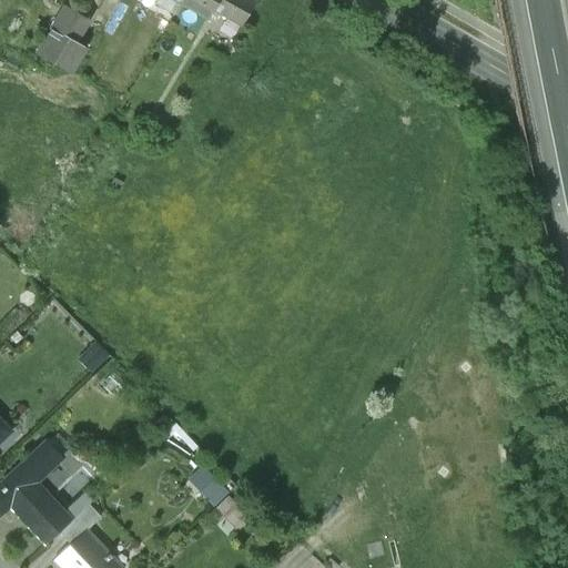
[(206,17),(212,7),(215,0),(178,0),(178,1),(206,17)]
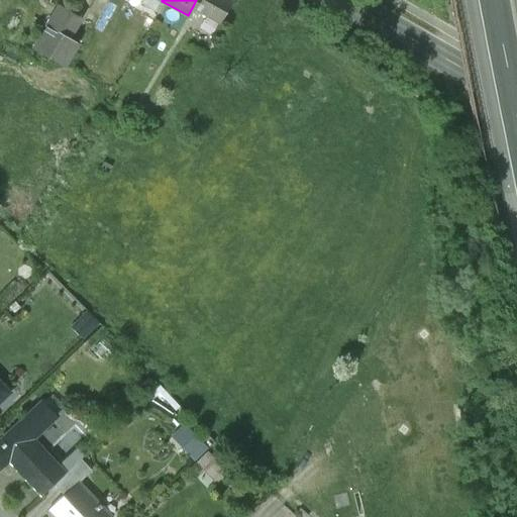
[(229,0),(196,0),(193,6),(218,20),(229,0)]
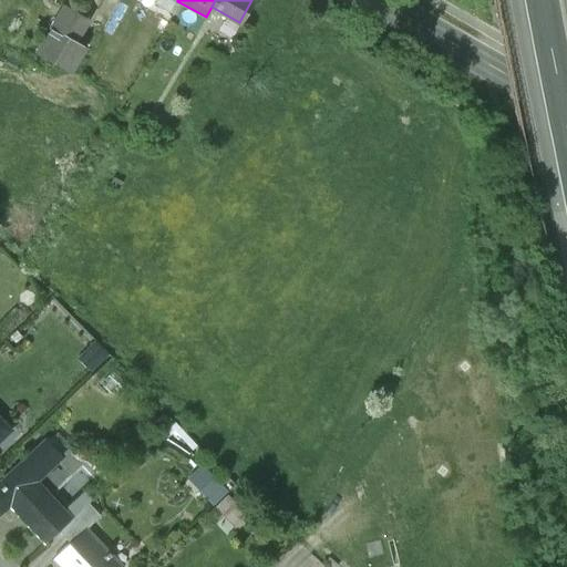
[(62,7),(49,29),(73,43),(86,20),(62,7)]
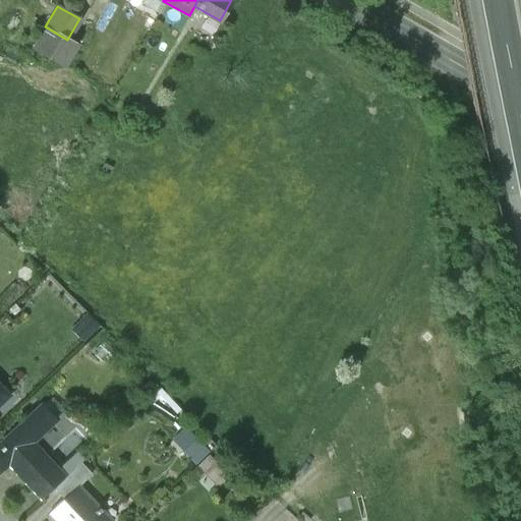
[(88,10),(81,22),(95,29),(100,17),(88,10)]
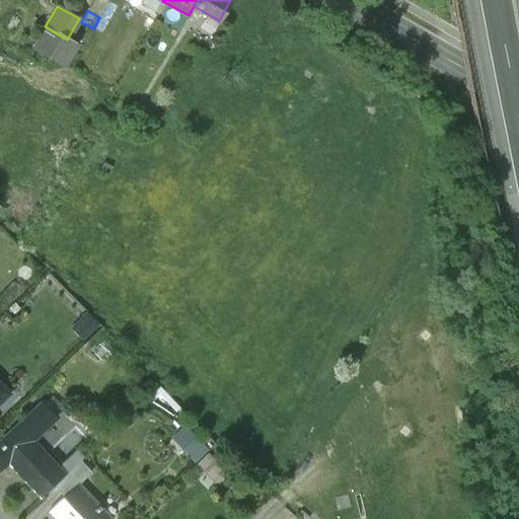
[(75,44),(67,40),(45,26),(32,49),(62,66),(75,44)]
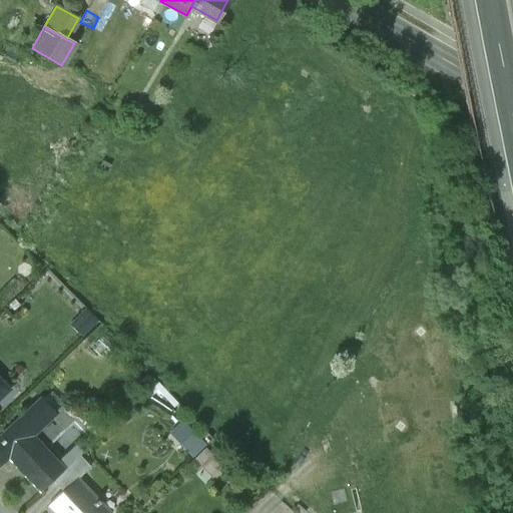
[(102,160),(98,167),(106,171),(110,164),(102,160)]
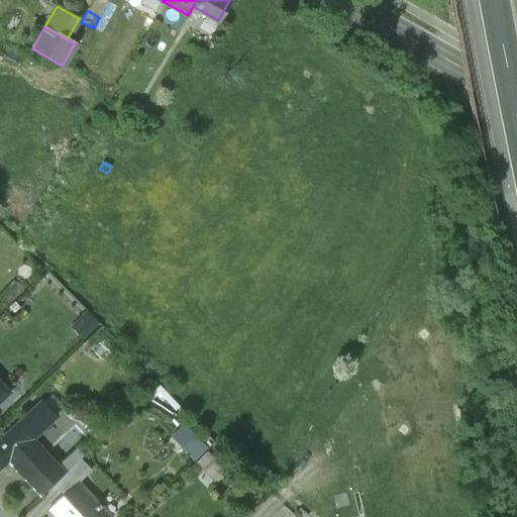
[(72,326),(83,337),(97,323),(86,312),(72,326)]
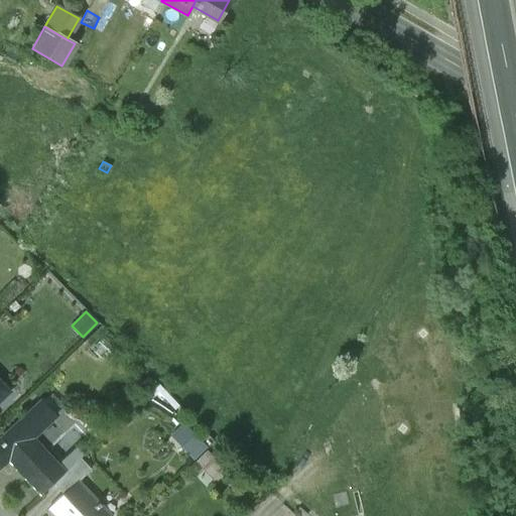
[(0,400),(9,392),(0,382),(0,400)]
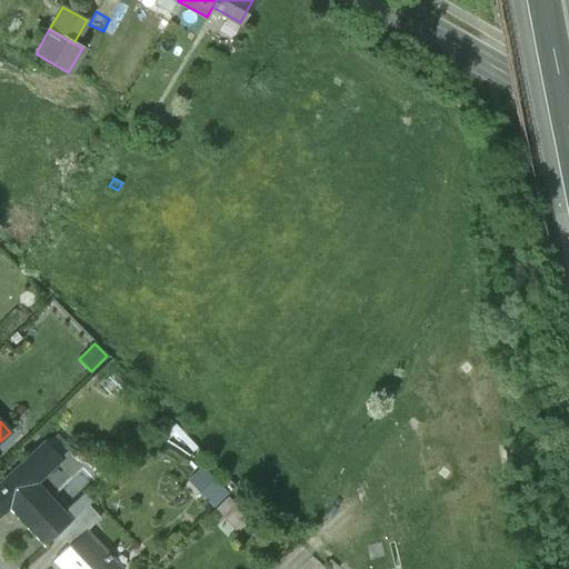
[(43,546),(70,521),(62,513),(33,482),(57,461),(60,458),(45,441),(0,482),(0,508),(5,513),(9,508),(43,546)]
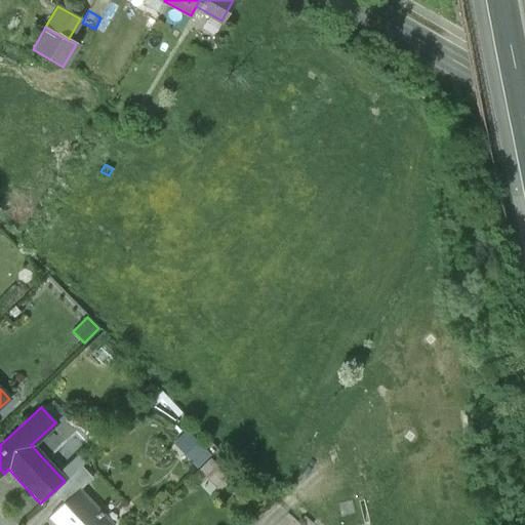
[(55,422),(52,426),(65,439),(78,428),(65,413),(55,422)]
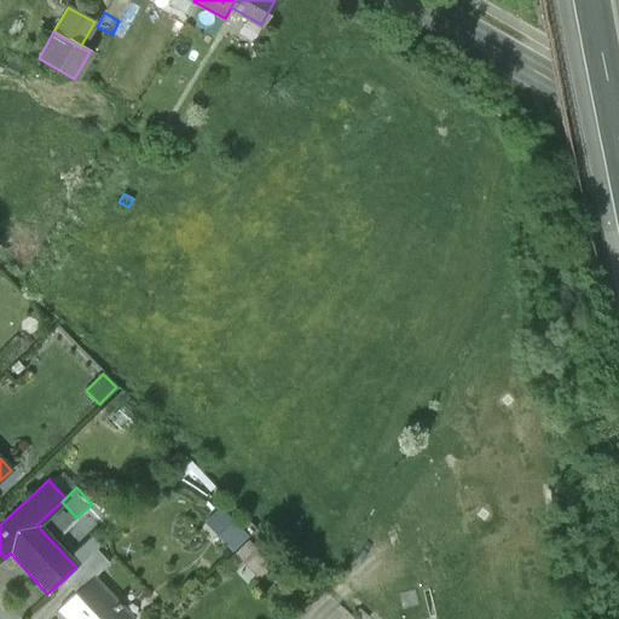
[(206,524),(232,551),(248,537),(221,509),(206,524)]
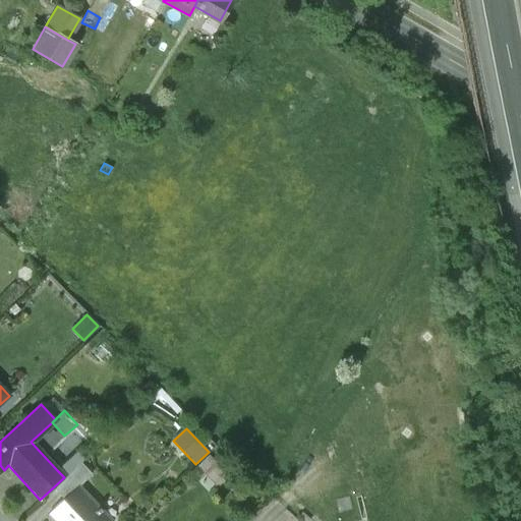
[(331,432),(319,437),(324,451),(335,447),(331,432)]
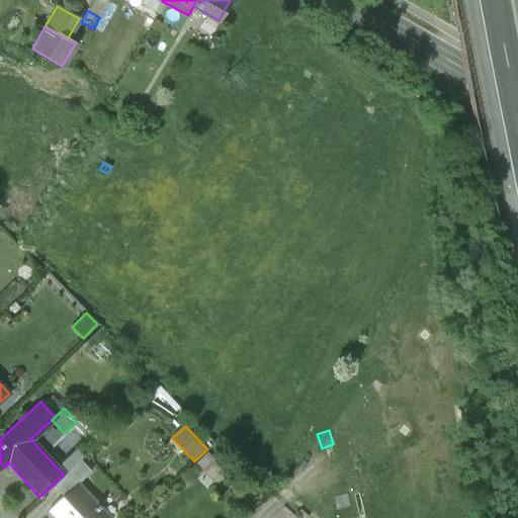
[(57,467),(64,475),(84,455),(77,448),(57,467)]
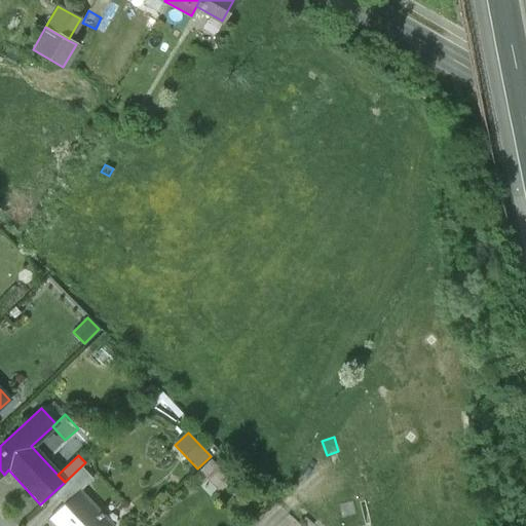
[(230,480),(212,461),(200,472),(218,491),(230,480)]
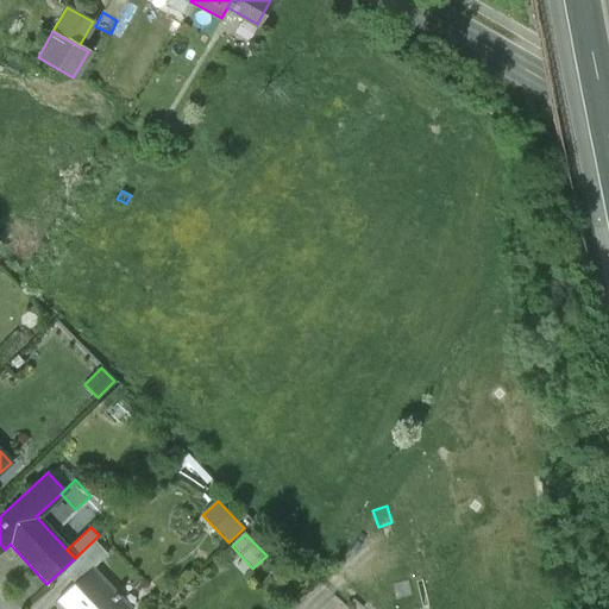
[(61,603),(66,608),(123,608),(92,575),(61,603)]
